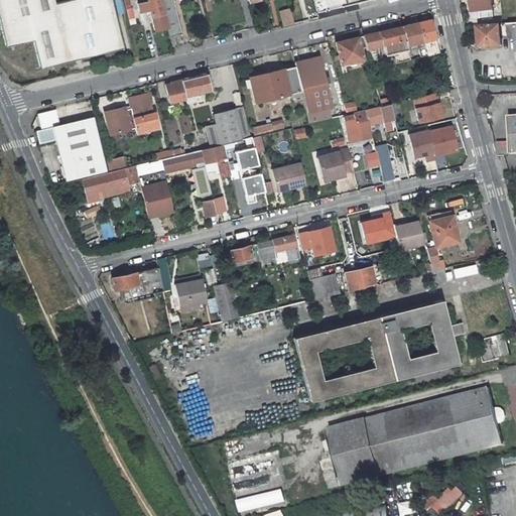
[(93,54),(122,47),(110,0),(66,0),(53,3),(52,0),(0,0),(0,25),(5,46),(32,39),(39,68),(84,57),(84,54),(93,54)]
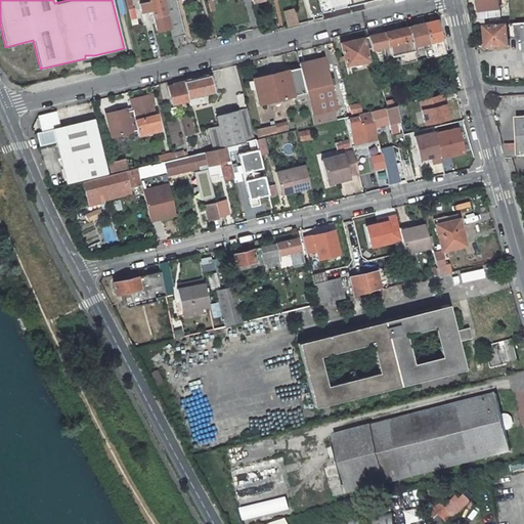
[(165,13),(166,13),(162,0),(148,0),(149,1),(139,4),(141,12),(151,9),(154,16),(158,15),(165,13)]
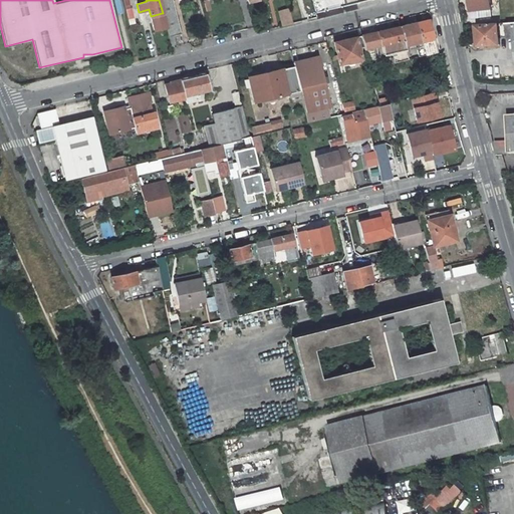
[(181,33),(172,0),(160,0),(171,46),(175,45),(173,35),(181,33)]
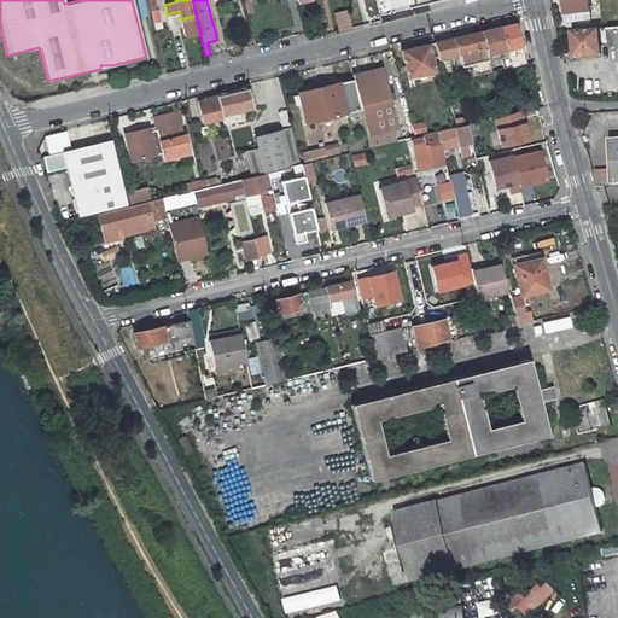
[(565,0),(567,15),(590,11),(589,0),(565,0)]
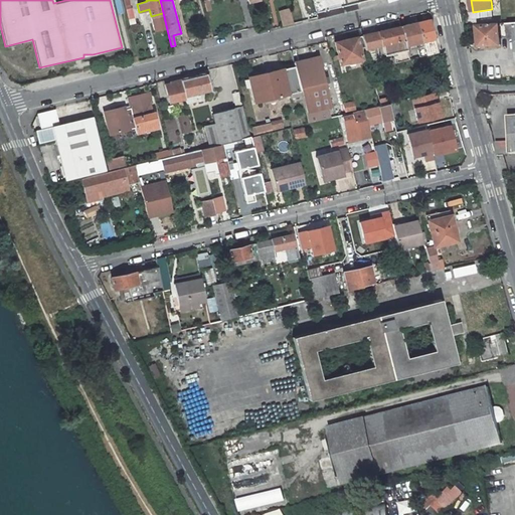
[(293,23),(289,9),(280,11),(284,26),(293,23)]
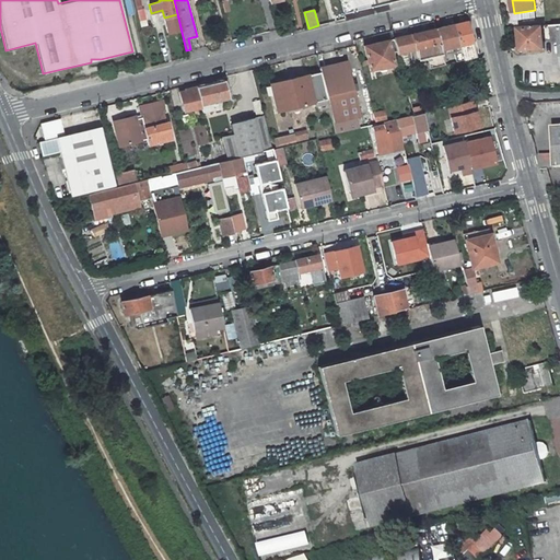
[(466,21),(454,24),(458,45),(463,59),(477,56),(478,56),(475,41),(470,41),(466,21)]
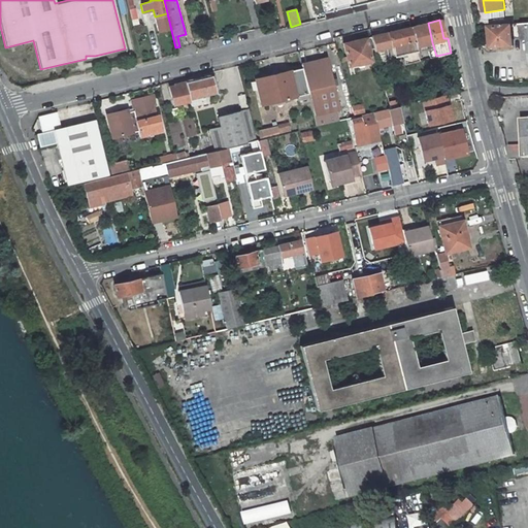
[(436,56),(432,42),(428,23),(410,27),(415,46),(418,45),(426,43),(427,48),(429,58),(436,56)]
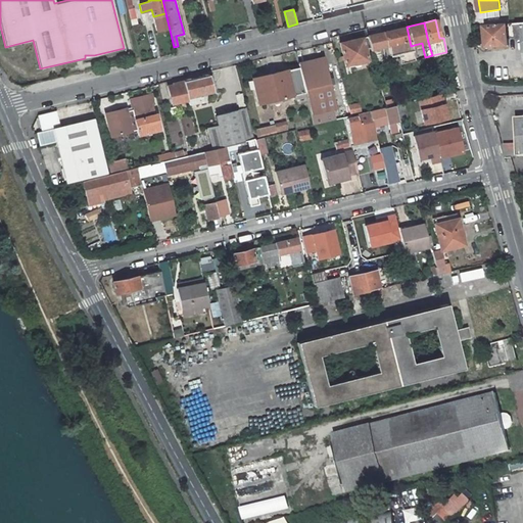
[(508,39),(516,38),(515,25),(507,25),(507,27),(508,39)]
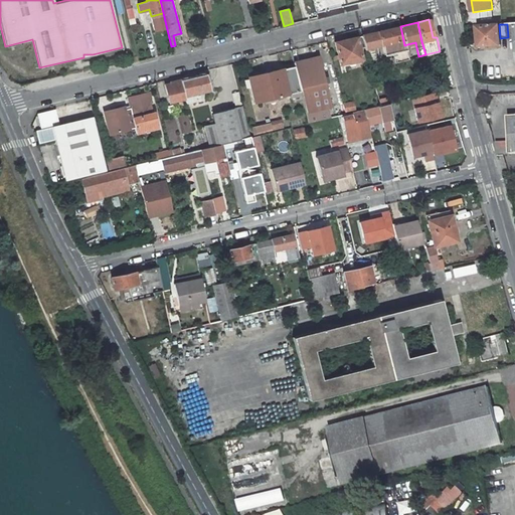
[(404,45),(400,26),(377,32),(361,35),(364,46),(365,48),(369,65),(378,62),(374,49),(377,48),(376,45),(381,44),(384,54),(391,52),(394,63),(408,59),(404,45)]
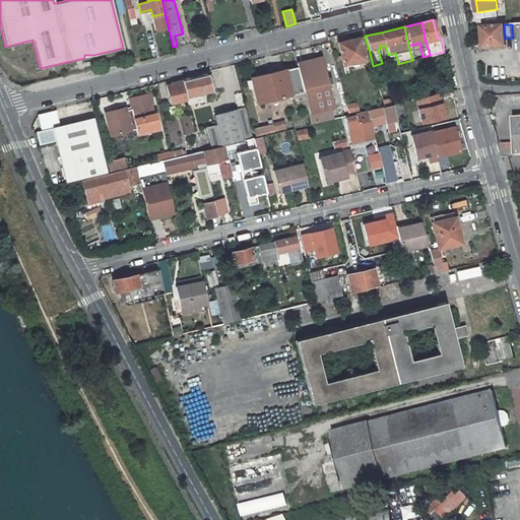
[(505,39),(504,26),(482,28),(484,48),(488,47),(488,48),(491,48),(490,47),(506,46),(505,39)]
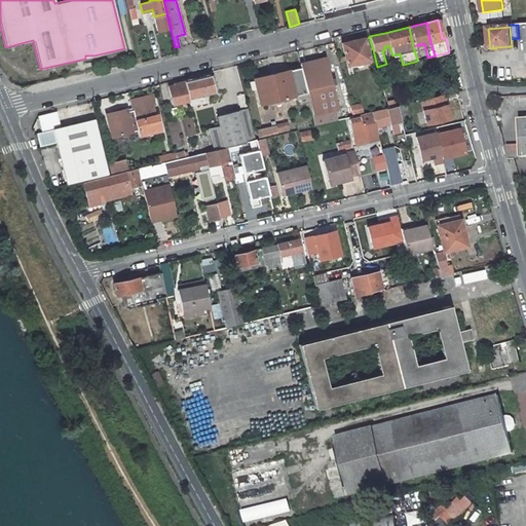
[(367,49),(372,47),(369,36),(341,43),(347,65),(369,60),(367,49)]
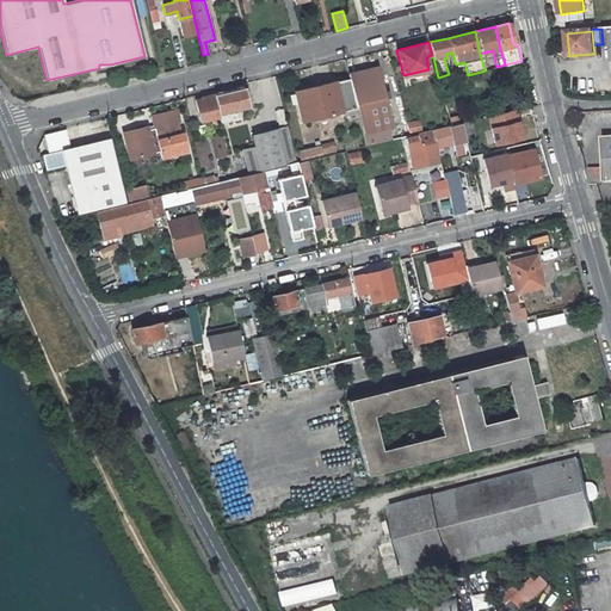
[(388,91),(384,92),(378,67),(347,74),(349,78),(356,107),(357,112),(362,134),(365,133),(368,143),(392,137),(389,127),(393,127),(386,98),(390,98),(388,91)]
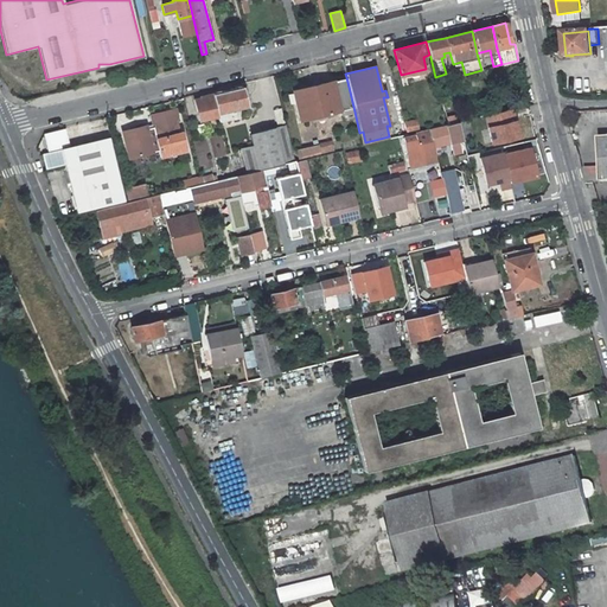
[(350,108),(353,107),(346,77),(292,90),(299,120),(319,115),(324,114),(350,108)]
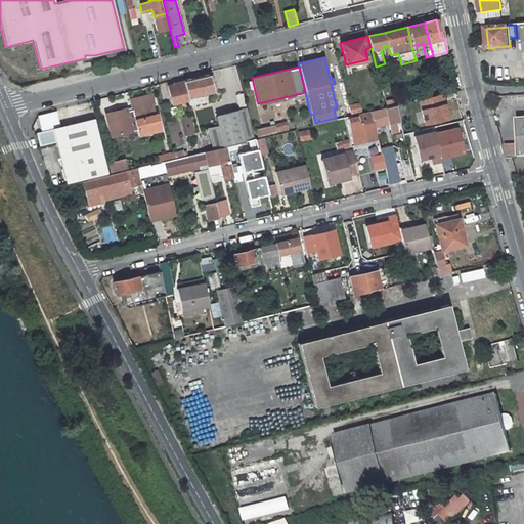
[(214,91),(210,75),(183,81),(187,97),(188,100),(189,105),(207,101),(205,93),(214,91)]
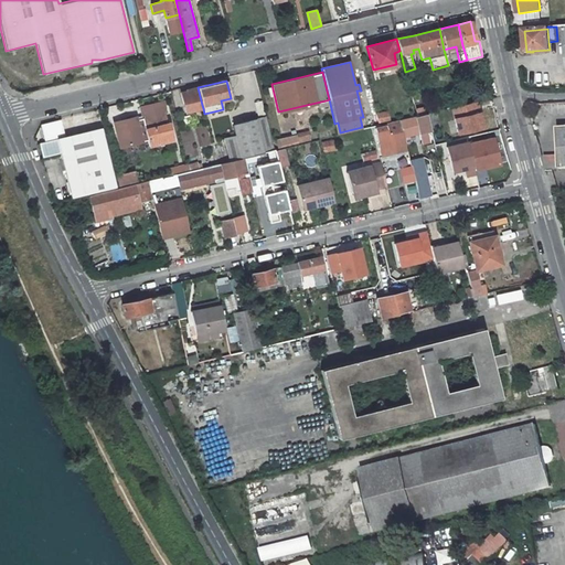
[(185,113),(203,108),(202,105),(198,87),(187,91),(187,92),(180,93),(185,113)]
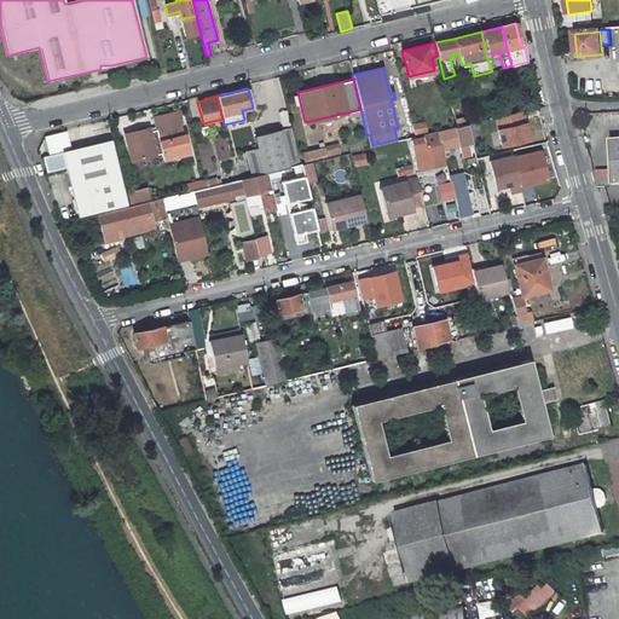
[(283,128),(290,126),(287,110),(278,113),(283,128)]
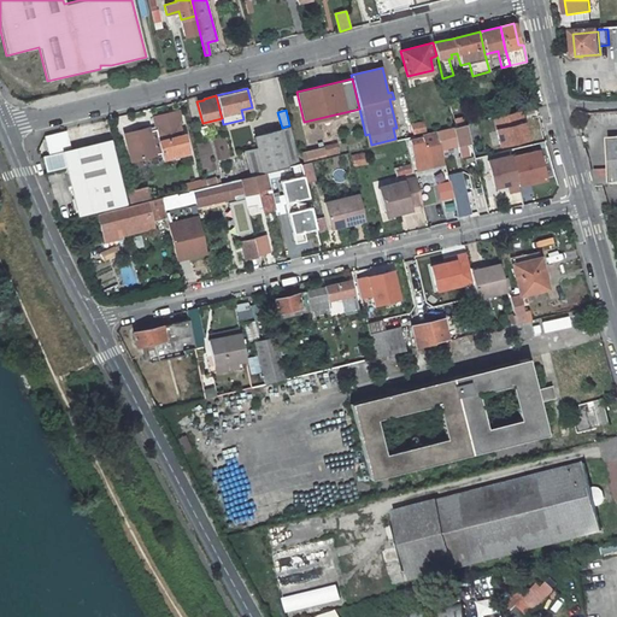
[(127,142),(131,160),(162,153),(163,160),(189,153),(184,134),(182,134),(180,123),(181,123),(178,111),(152,117),(154,127),(154,129),(150,130),(150,128),(130,133),(133,141),(127,142)]
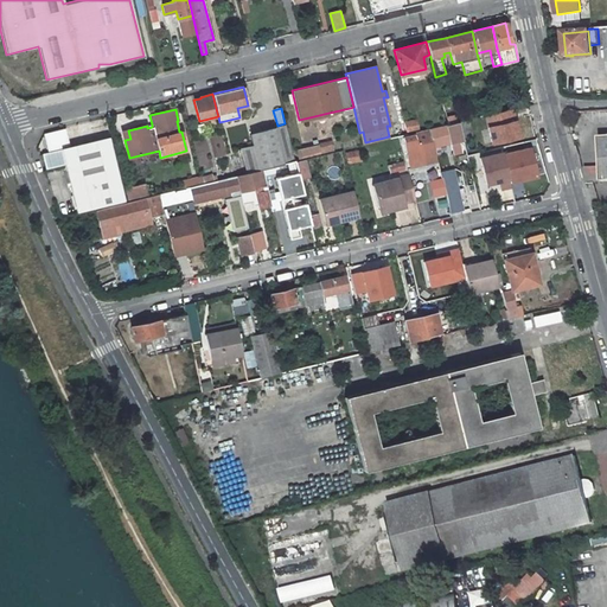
[(513,109),(484,116),(491,145),(521,138),(513,109)]
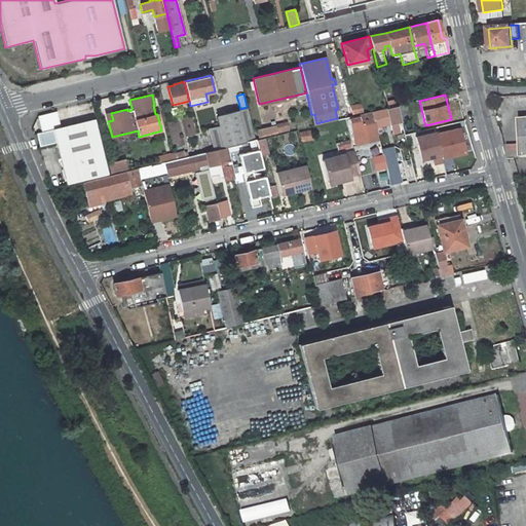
[(363,112),(361,104),(350,106),(352,114),(363,112)]
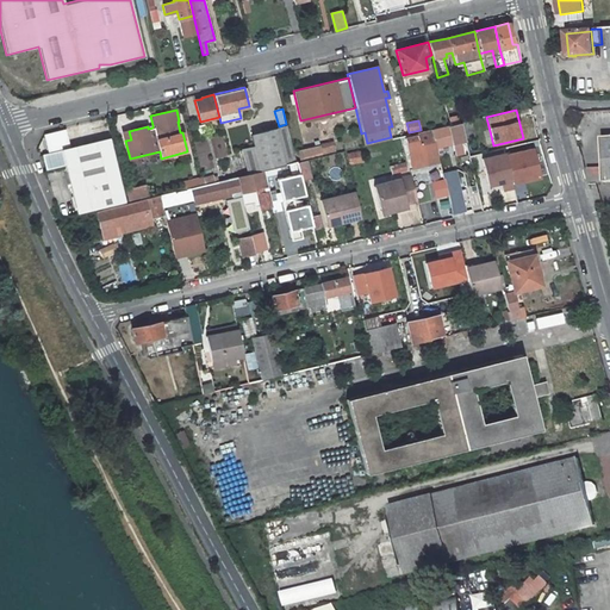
[(465,141),(475,138),(470,120),(462,123),(460,123),(465,141)]
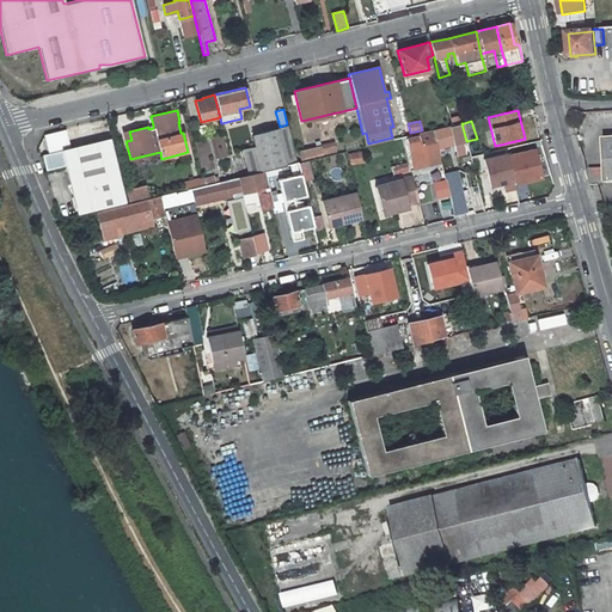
[(410,133),(408,123),(396,127),(398,136),(410,133)]
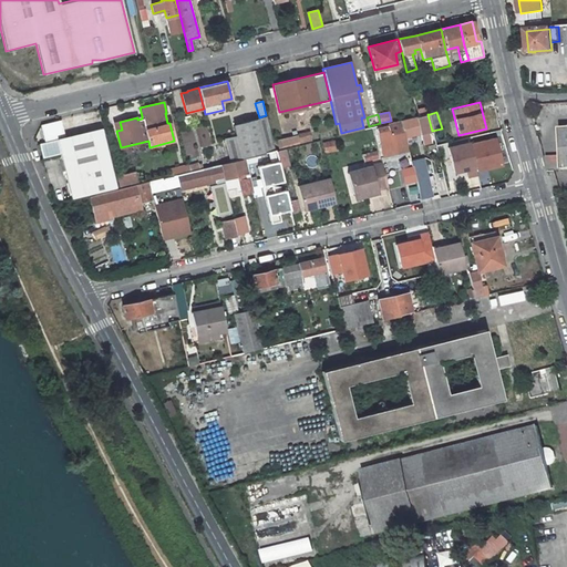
[(432,131),(428,114),(426,114),(419,116),(401,121),(405,137),(432,131)]
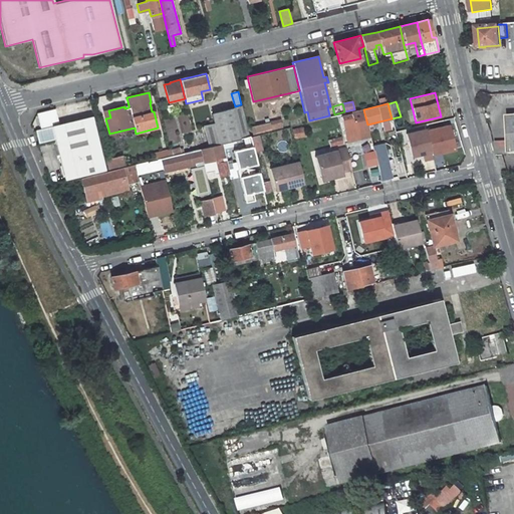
[(249,138),(241,106),(211,114),(214,123),(204,125),(209,147),(222,144),(249,138)]
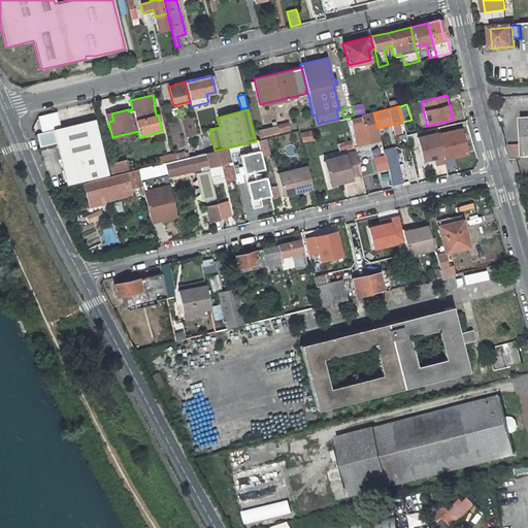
[(38,117),(41,132),(60,127),(57,111),(38,117)]
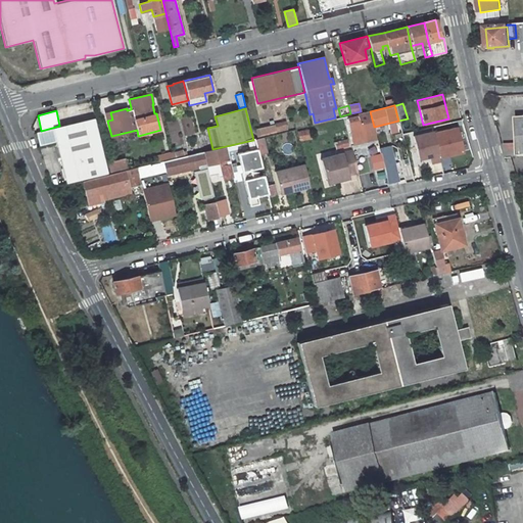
[(358,115),(346,119),(353,145),(365,142),(362,134),(374,131),(370,113),(358,115)]
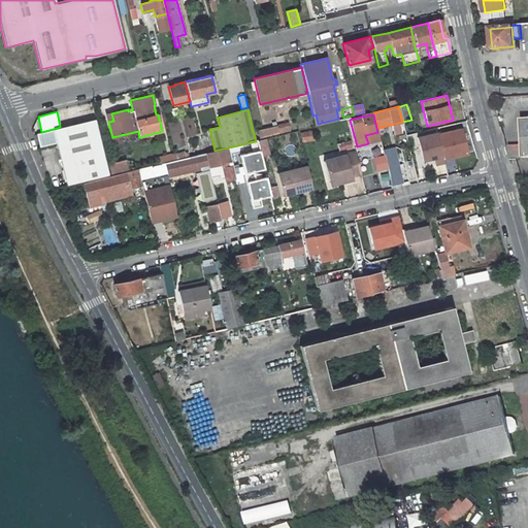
[(67,184),(107,174),(94,120),(54,129),(54,130),(36,134),(39,146),(57,142),(67,184)]
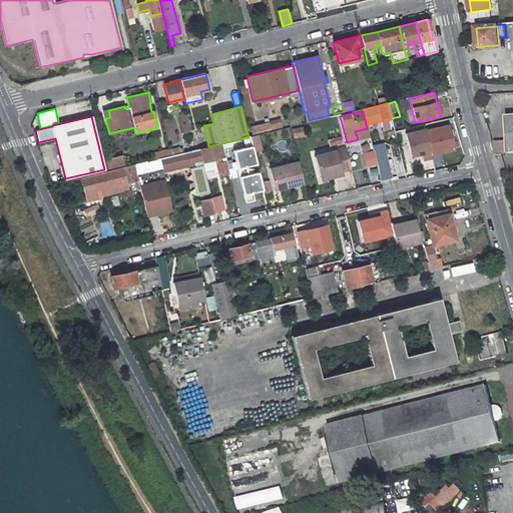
[(271,129),(281,126),(280,119),(269,121),(269,122),(271,129)]
